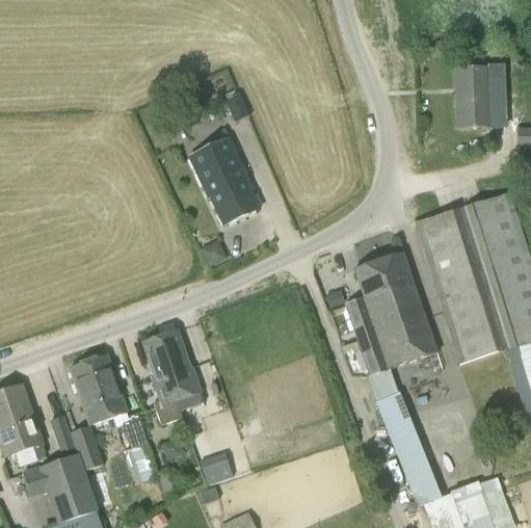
[(457,126),(490,124),(488,67),(454,68),(457,126)]
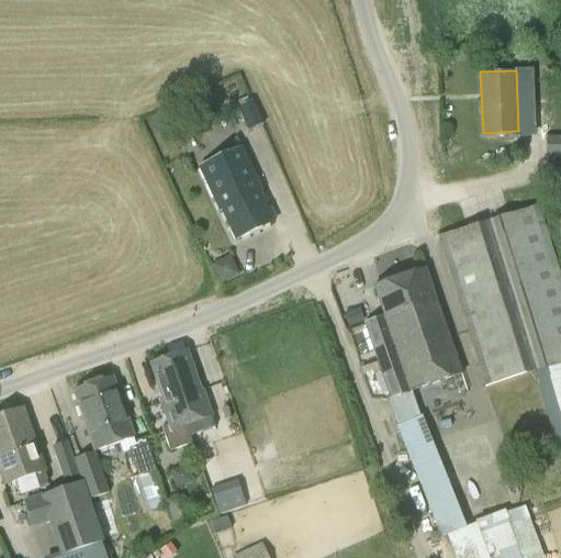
[(249,127),(264,121),(251,98),(238,103),(249,127)]
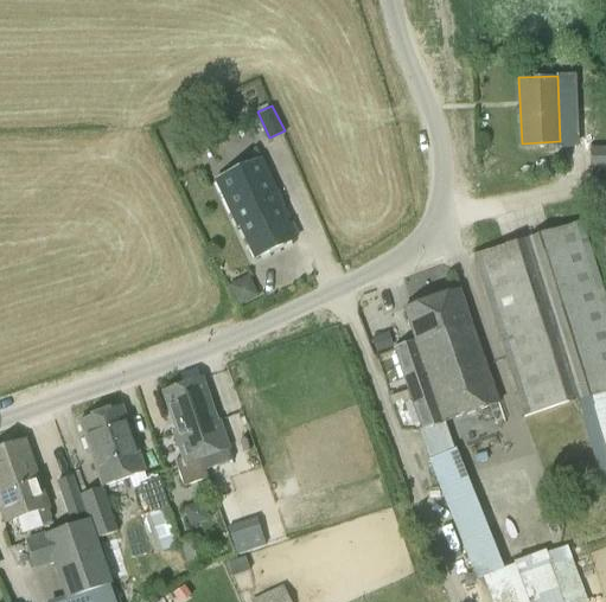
[(605,143),(591,145),(591,166),(605,165),(605,143)]
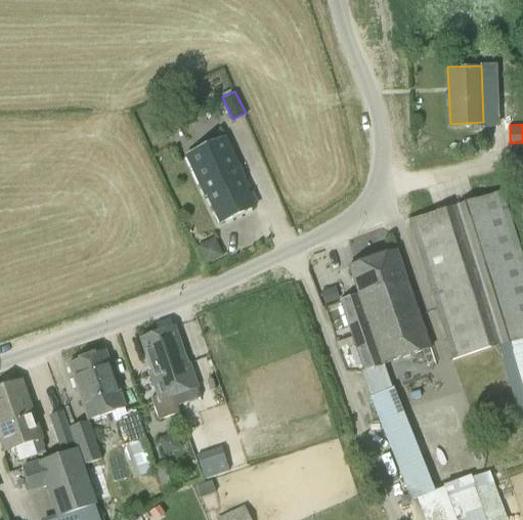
[(220,220),(255,204),(243,177),(245,176),(225,134),(186,153),(206,195),(207,193),(220,220)]
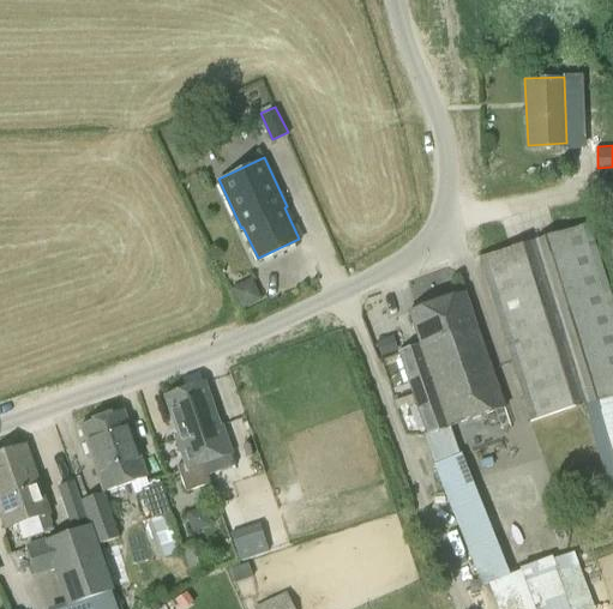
[(530,420),(587,402),(593,422),(590,422),(612,492),(612,210),(600,216),(612,255),(612,297),(588,221),(478,255),(530,420)]
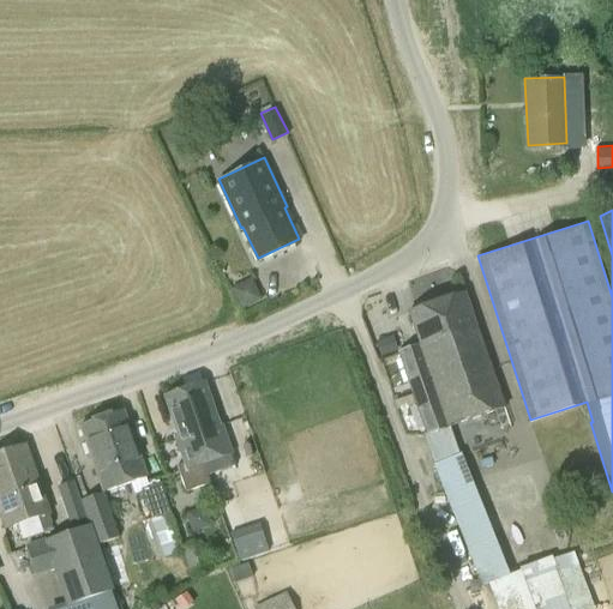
[(233,282),(241,302),(262,294),(253,273),(233,282)]
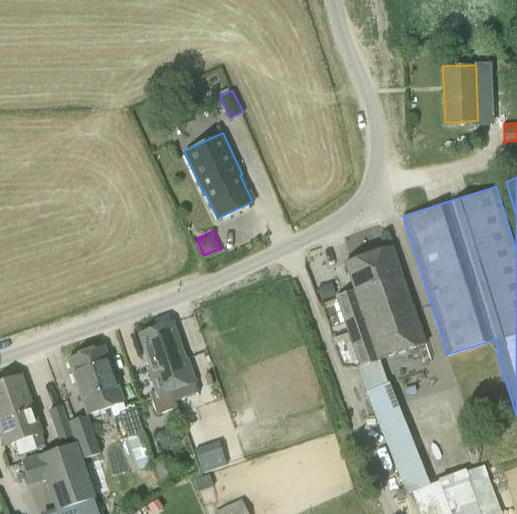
[(379,358),(426,342),(392,244),(344,260),(354,288),(336,294),(359,364),(379,358)]
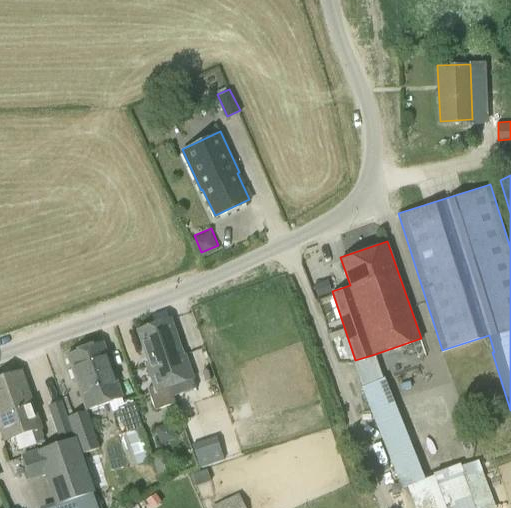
[(318,294),(331,289),(327,277),(314,282),(318,294)]
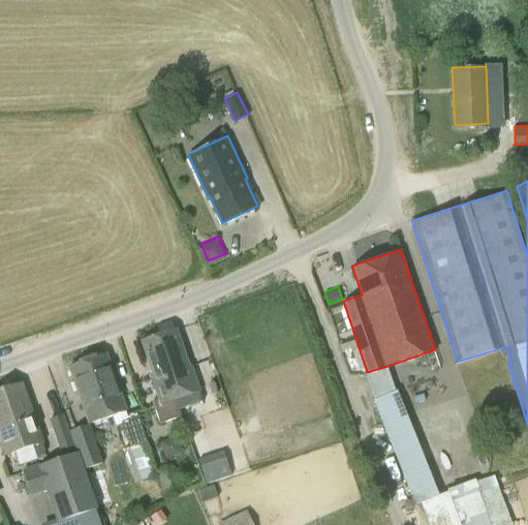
[(158,334),(171,370),(166,372),(175,394),(198,385),(190,360),(188,361),(177,328),(158,334)]
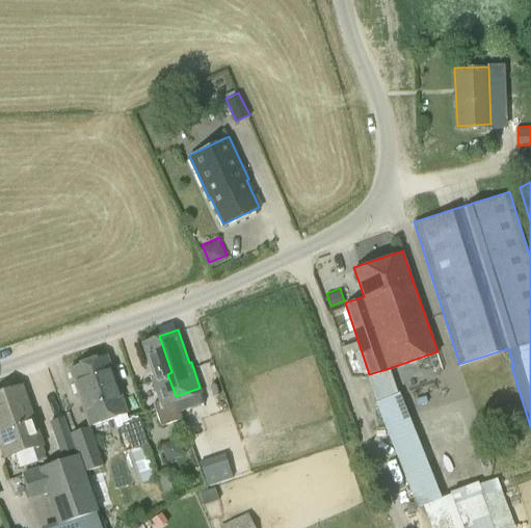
[(171,372),(159,336),(142,341),(154,375),(152,375),(160,399),(154,401),(162,423),(183,416),(176,396),(167,374),(171,372)]
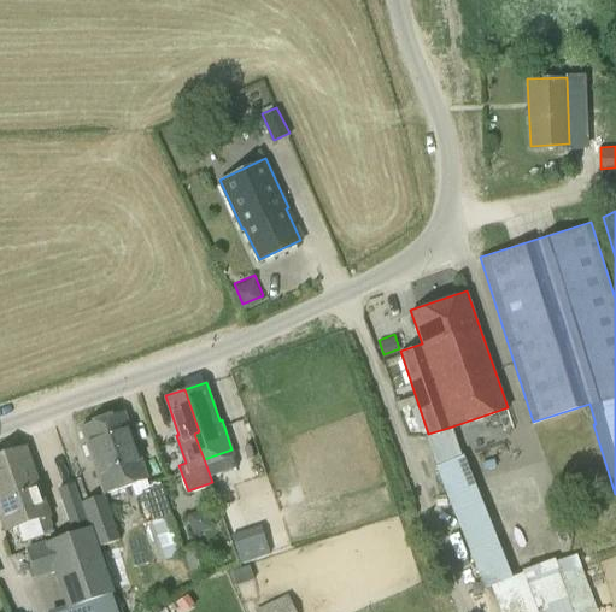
[(116,449),(135,442),(124,410),(81,425),(95,469),(119,460),(116,449)]
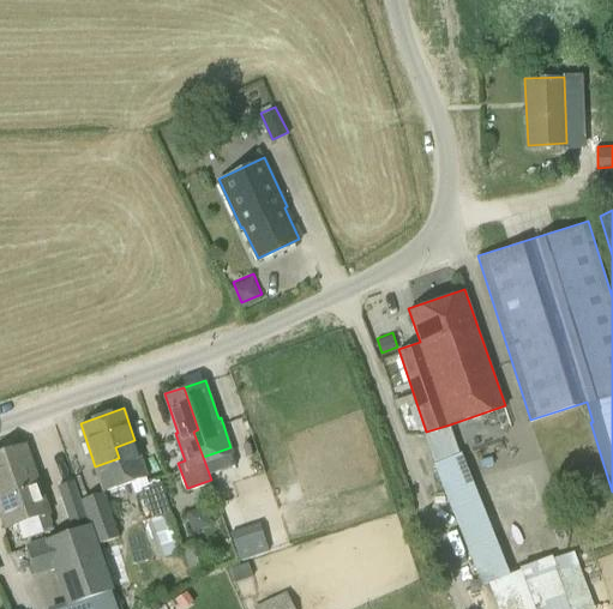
[(426,432),(437,462),(460,453),(450,424),(426,432)]
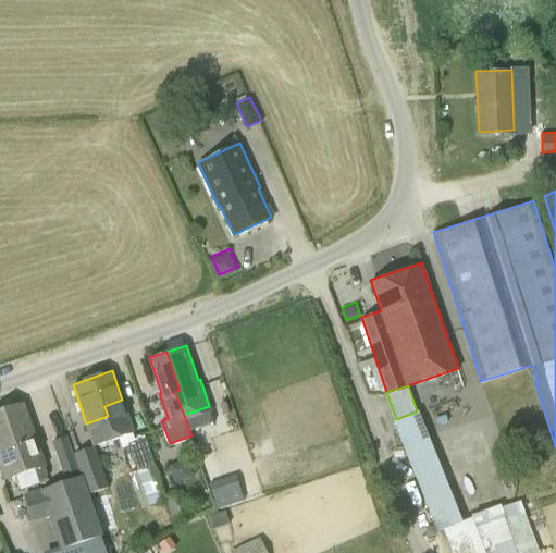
[(122,400),(104,406),(108,416),(86,424),(94,444),(133,430),(122,400)]
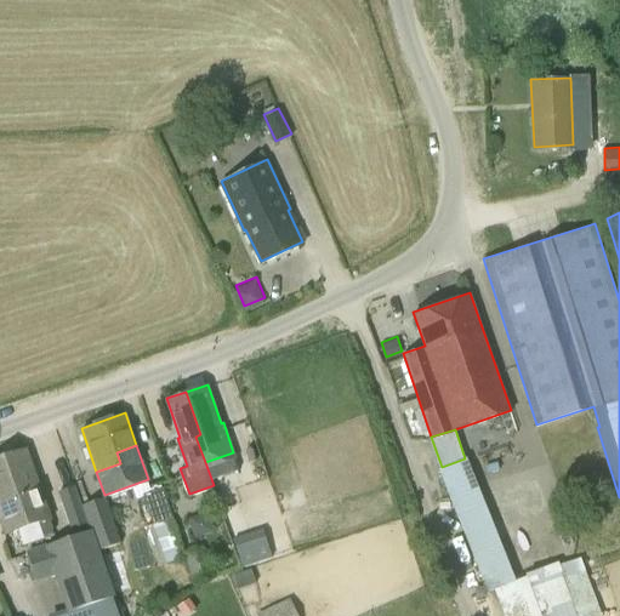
[(0,498),(16,492),(16,495),(21,494),(22,495),(40,489),(26,448),(0,456),(0,498)]
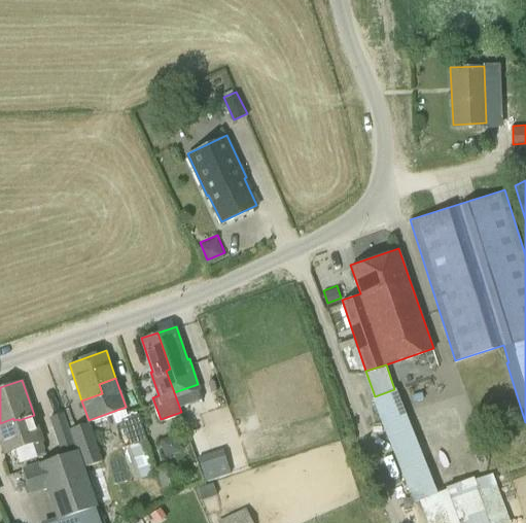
[(127,416),(121,418),(130,443),(126,444),(137,477),(156,471),(145,438),(146,437),(136,407),(126,411),(127,416)]
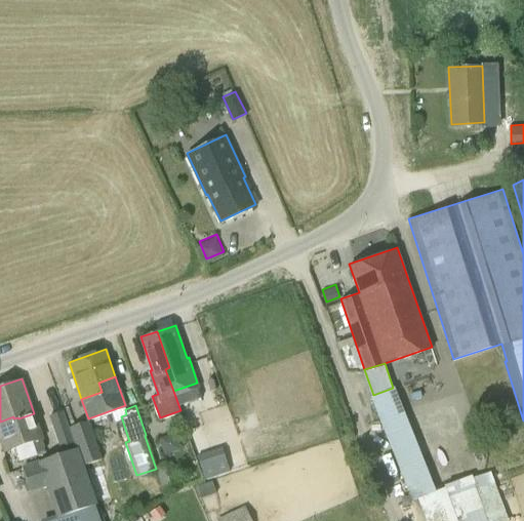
[(53,412),(64,444),(74,440),(63,409),(53,412)]
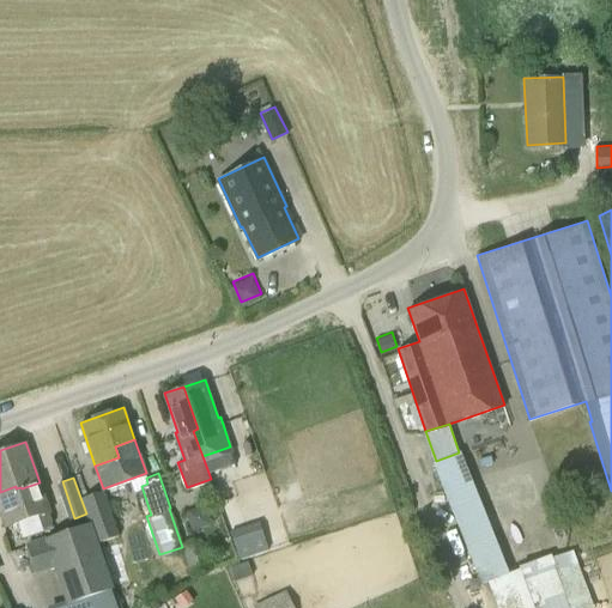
[(38,514),(43,528),(52,524),(53,520),(40,482),(22,488),(20,487),(16,488),(16,486),(0,492),(0,511),(5,524),(38,514)]
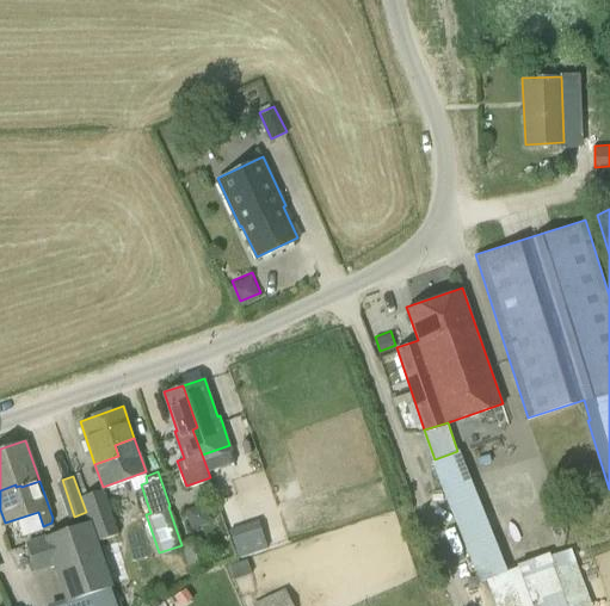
[(97,539),(119,532),(104,488),(82,495),(91,520),(88,520),(96,542),(98,542),(97,539)]
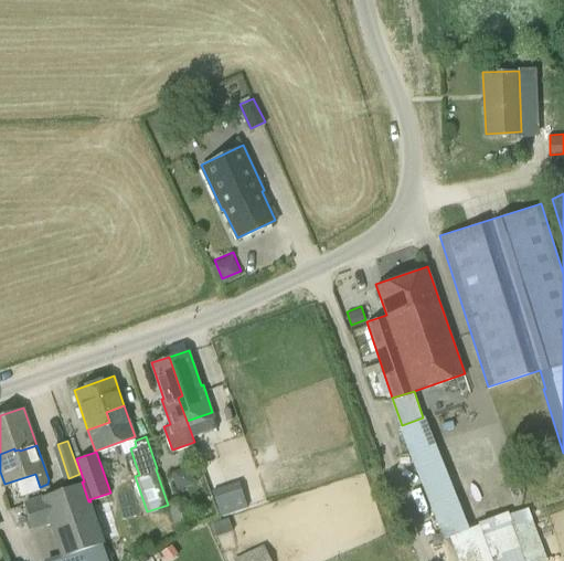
[(50,522),(62,556),(44,560),(109,560),(91,501),(88,501),(82,482),(42,494),(24,500),(33,527),(50,522)]
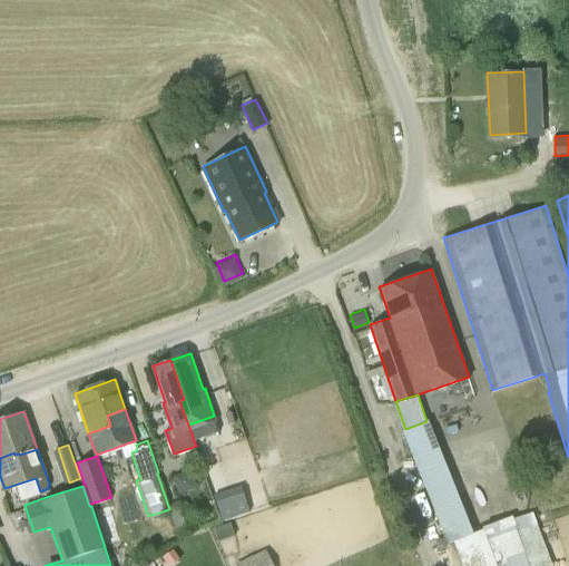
[(244,494),(231,498),(228,489),(214,494),(222,518),(248,509),(244,494)]
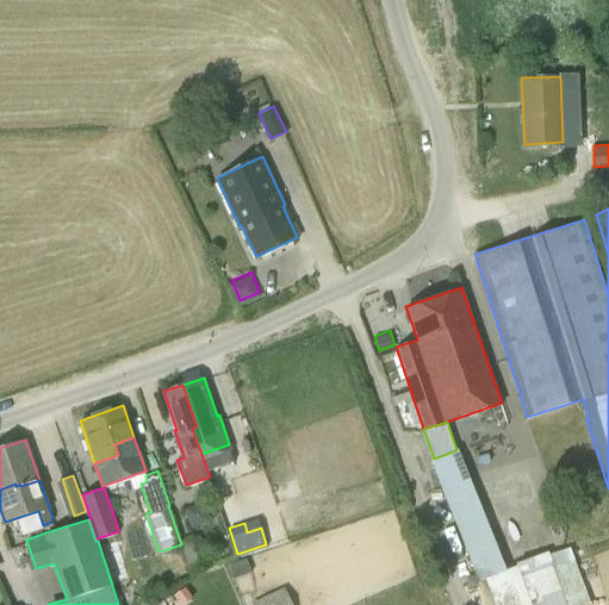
[(200,534),(181,541),(192,572),(211,565),(206,550),(200,534)]
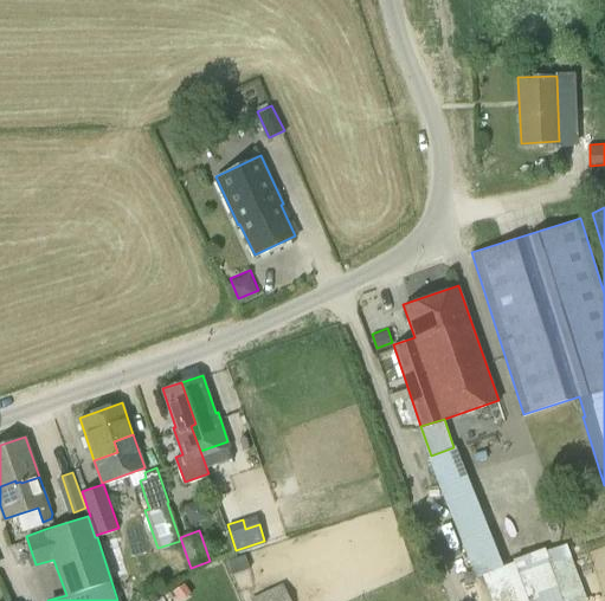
[(483,574),(493,600),(585,600),(590,600),(567,541),(546,549),(545,547),(514,559),(515,561),(483,574)]
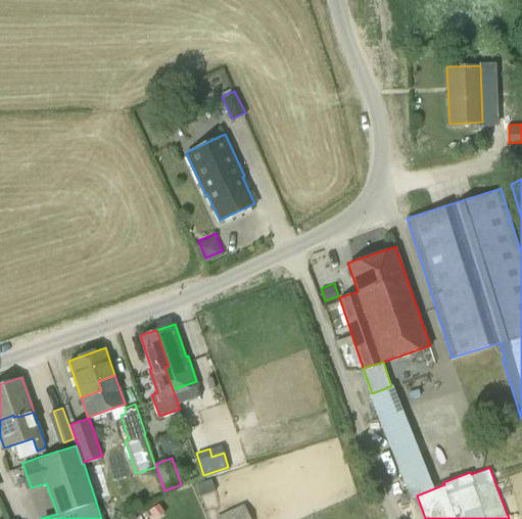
[(199,494),(215,489),(210,477),(195,482),(199,494)]
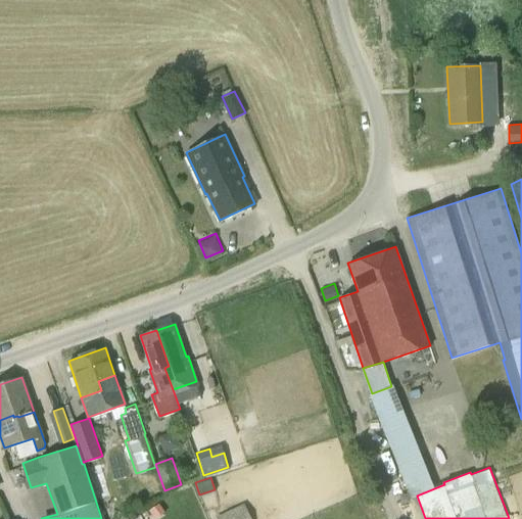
[(154,517),(164,510),(158,501),(148,508),(154,517)]
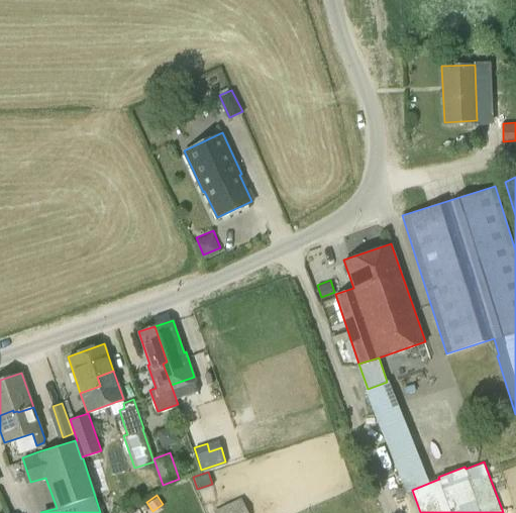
[(248,512),(241,496),(214,509),(216,512),(248,512)]
